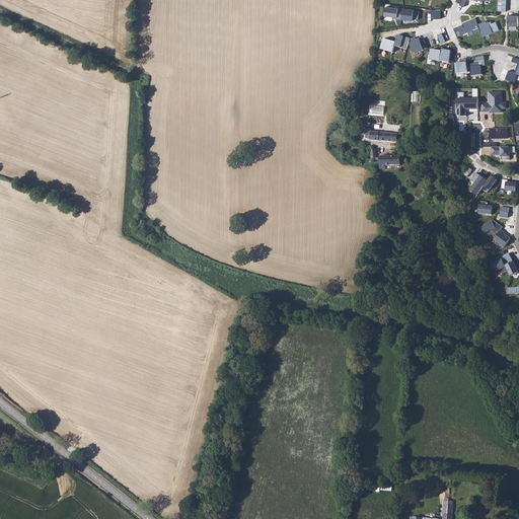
[(396,18),(402,19),(403,9),(386,7),(385,15),(392,16),(396,17),(396,18)]
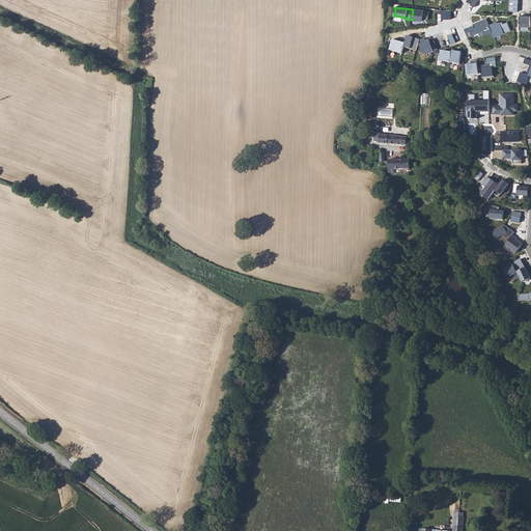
[(412,20),(411,21),(417,21),(417,20),(423,21),(425,21),(425,20),(428,20),(429,11),(424,11),(424,10),(413,8),(413,9),(412,20)]
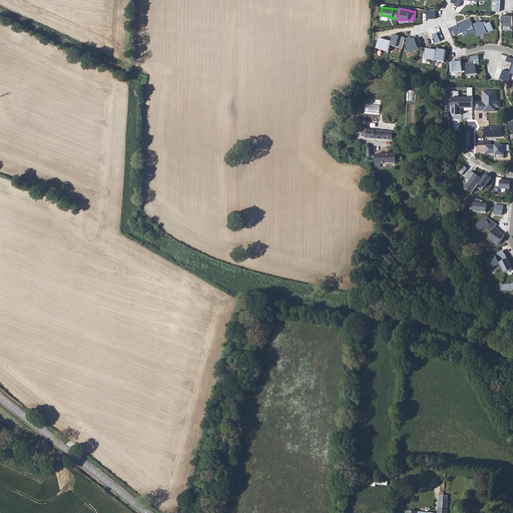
[(512,16),(502,15),(502,26),(512,26),(512,16)]
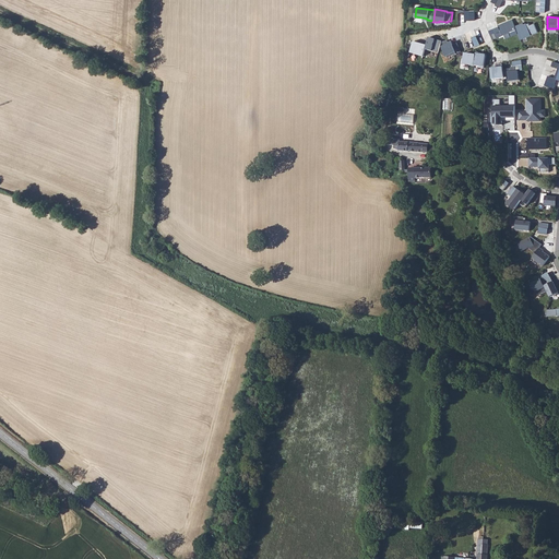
[(518,34),(515,26),(512,20),(498,25),(499,27),(494,28),(497,37),(510,33),(511,36),(518,34)]
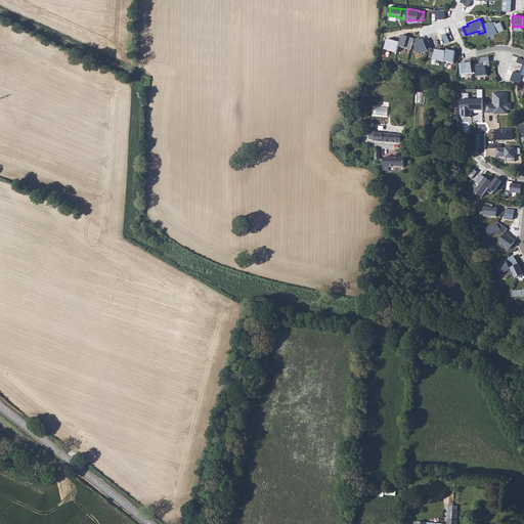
[(490,22),(483,25),(485,32),(487,37),(505,31),(500,22),(496,24),(495,22),(493,23),(493,20),(490,22)]
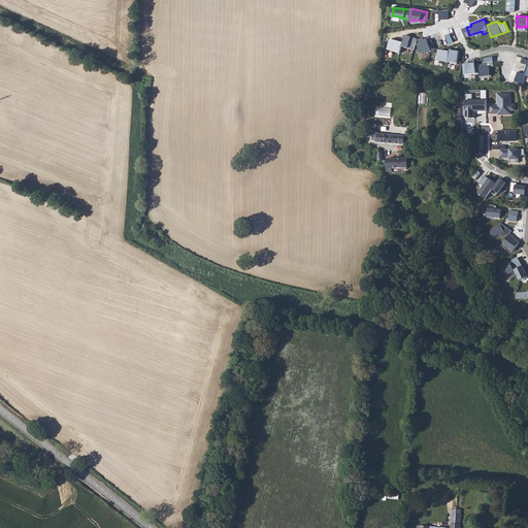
[(414,50),(417,38),(405,35),(403,40),(402,46),(414,50)]
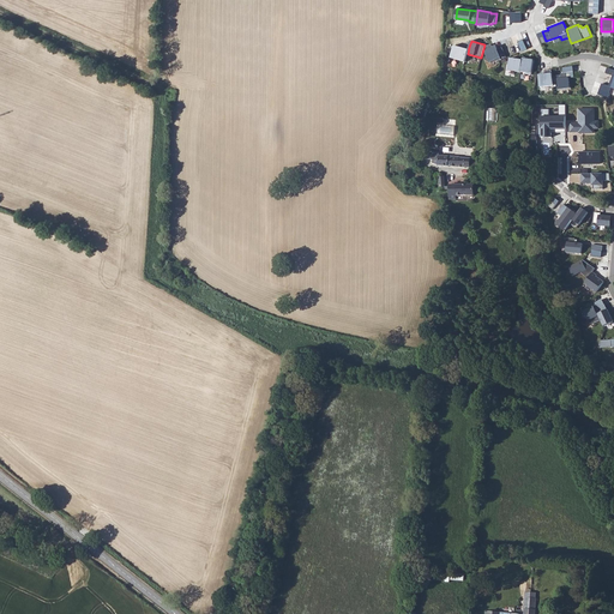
[(495,61),(501,60),(498,49),(495,44),(492,47),(492,44),(487,46),(486,47),(487,50),(486,52),(489,62),(495,60),(495,61)]
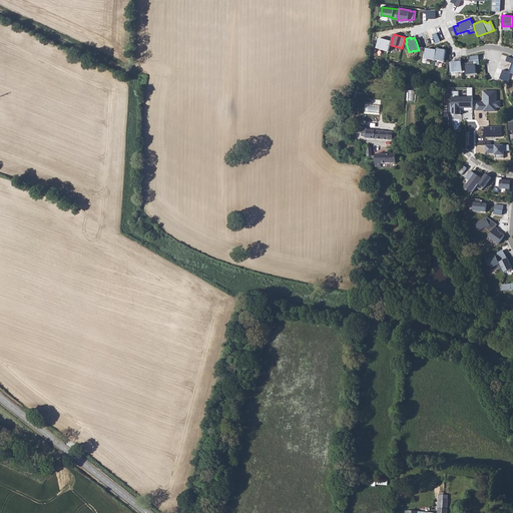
[(391,45),(392,39),(388,38),(387,40),(380,38),(377,48),(389,51),(391,45)]
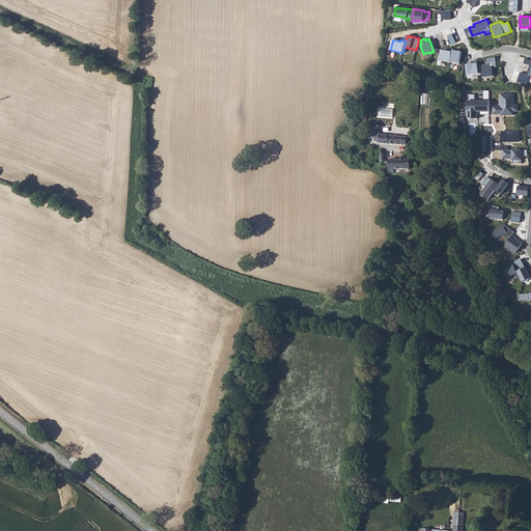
[(456,50),(452,50),(452,52),(450,62),(455,63),(454,64),(459,64),(462,53),(460,52),(456,52),(456,50)]
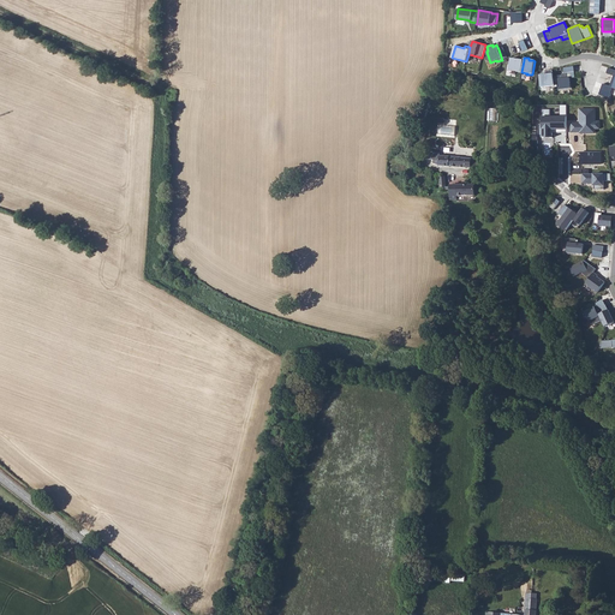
[(521,72),(524,60),(512,59),(509,71),(521,72)]
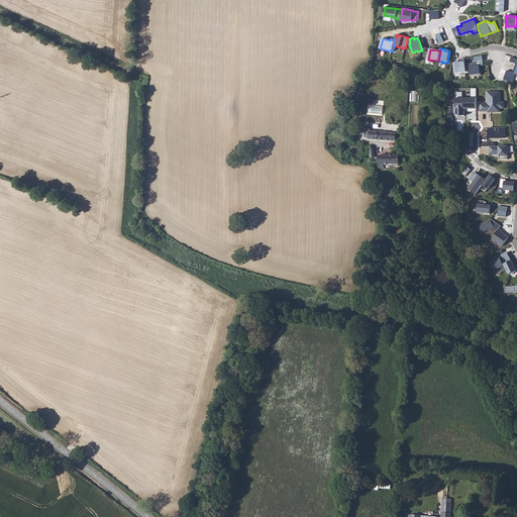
[(466,65),(464,59),(459,60),(459,63),(453,64),(455,74),(467,73),(466,71),(466,65)]
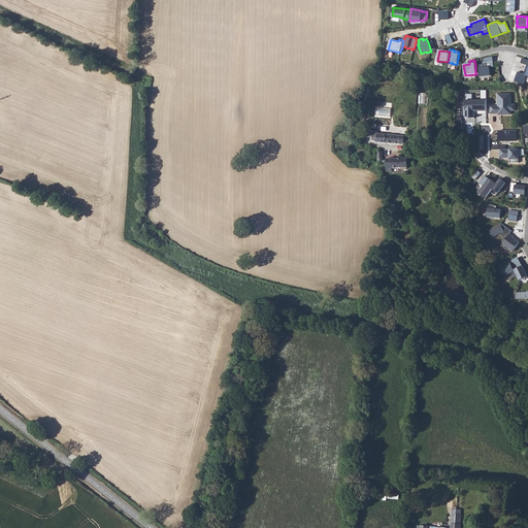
[(480,65),(475,66),(475,72),(481,71),(481,77),(490,75),(489,67),(487,67),(487,63),(485,63),(483,63),(483,66),(480,66),(480,65)]
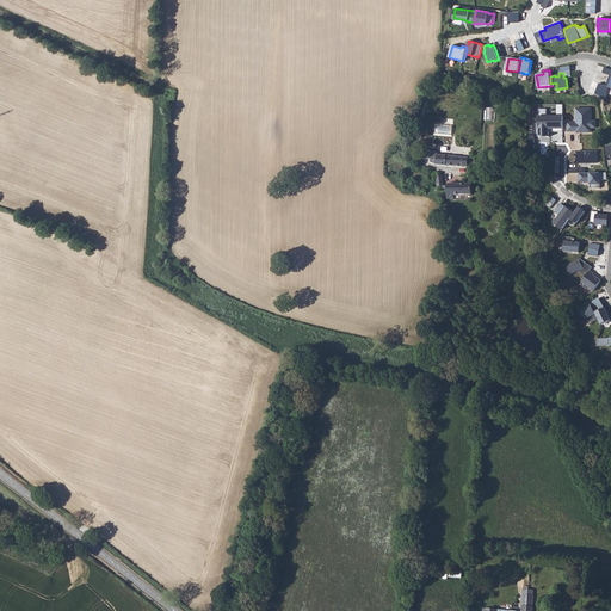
[(550,130),(563,130),(563,116),(547,116),(547,109),(538,109),(538,137),(550,137),(550,130)]
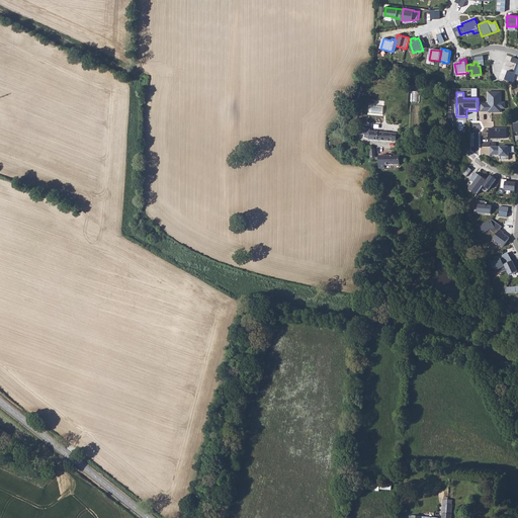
[(502,92),(489,92),(489,104),(482,104),(482,111),(489,111),(489,109),(505,109),(505,102),(502,102),(502,92)]
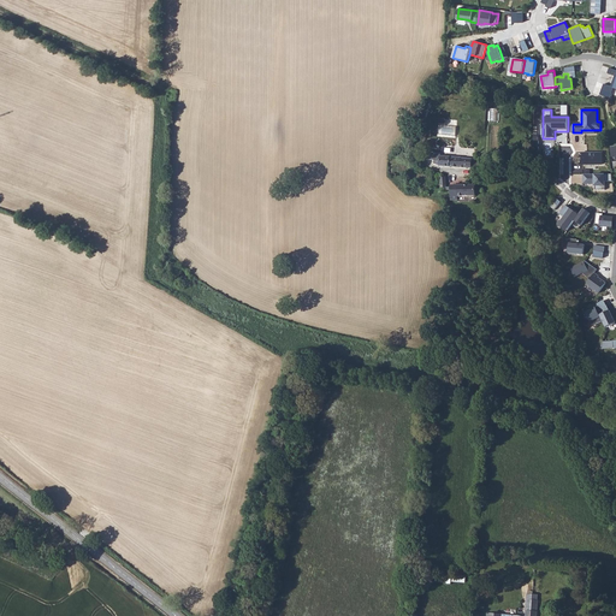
[(413,126),(404,146),(412,149),(421,131),(413,126)]
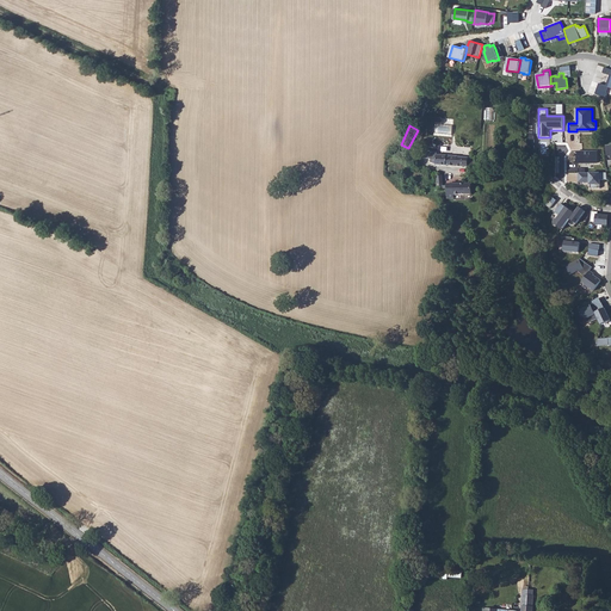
[(547,139),(537,139),(537,142),(535,142),(535,146),(534,147),(534,161),(551,161),(550,143),(547,143),(547,139)]
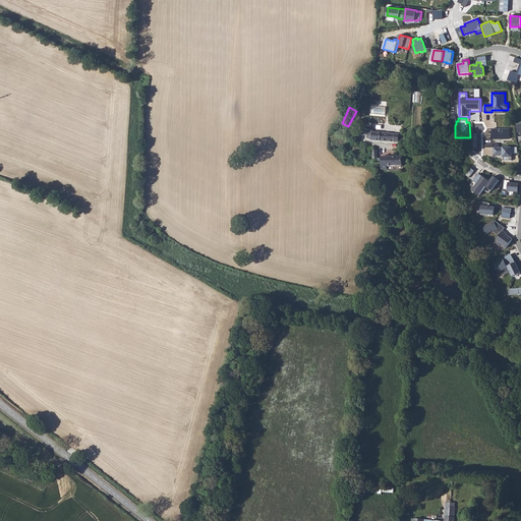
[(510,138),(510,128),(493,128),(493,139),(510,138)]
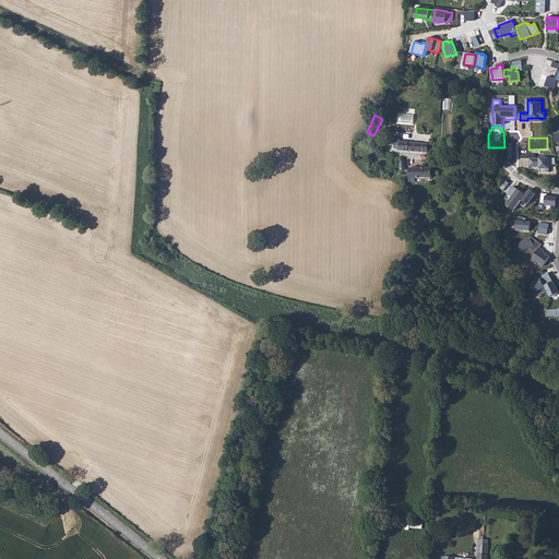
[(399,150),(407,151),(408,142),(400,141),(399,141),(399,145),(399,150)]
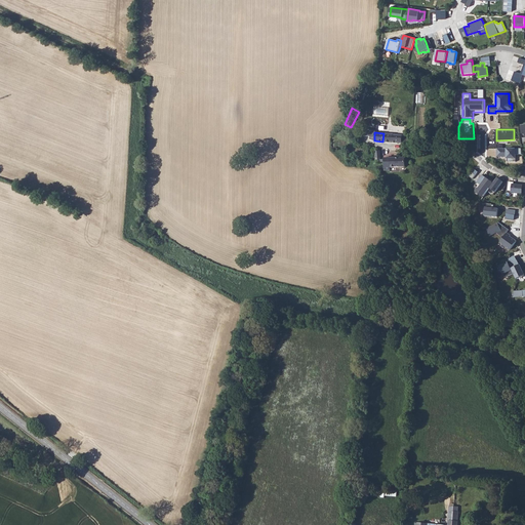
[(382,142),(402,143),(402,135),(402,134),(384,133),(382,142)]
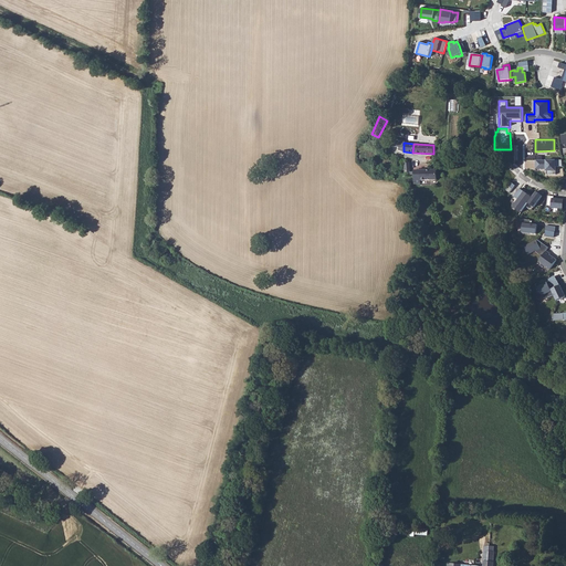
[(562,160),(536,160),(536,169),(547,169),(547,174),(556,174),(556,171),(557,171),(557,167),(563,167),(562,160)]
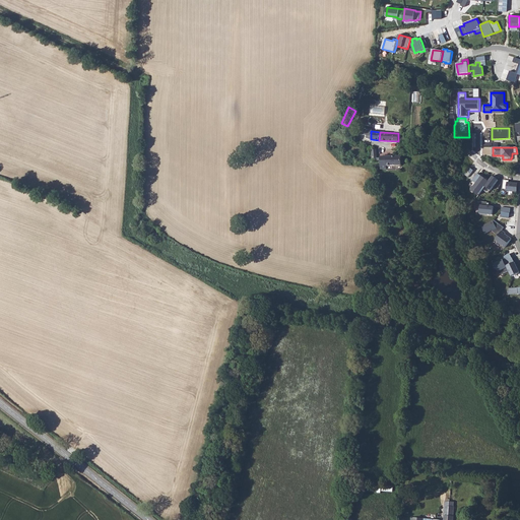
[(386,169),(386,165),(401,165),(401,155),(380,155),(380,169),(386,169)]
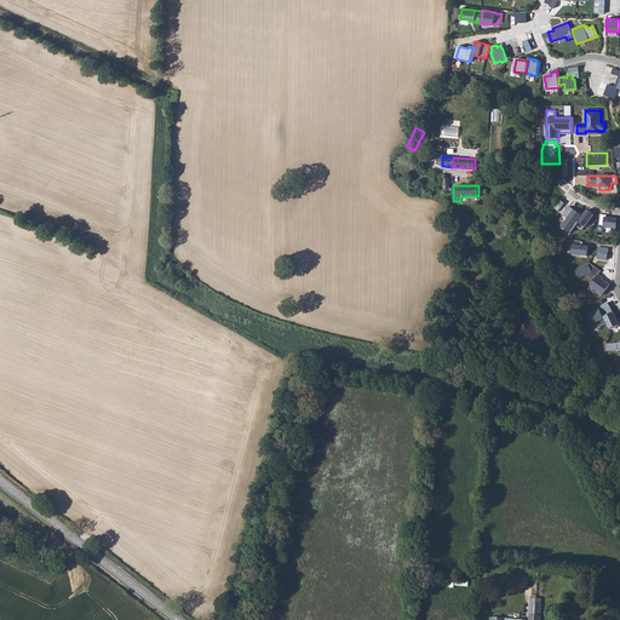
[(554,208),(558,212),(564,204),(560,200),(554,208)]
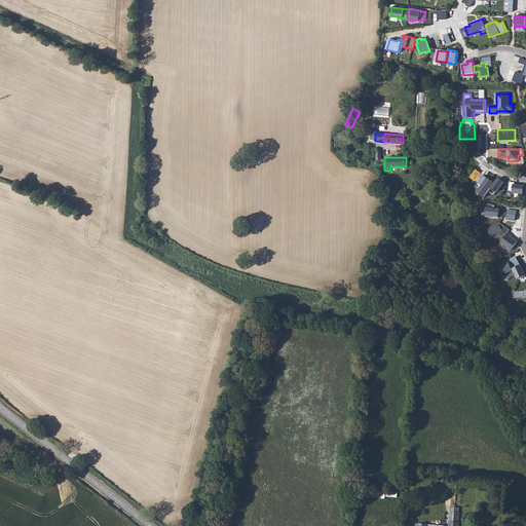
[(476,193),(484,198),(490,188),(494,183),(483,175),(479,181),(478,183),(482,185),(476,193)]
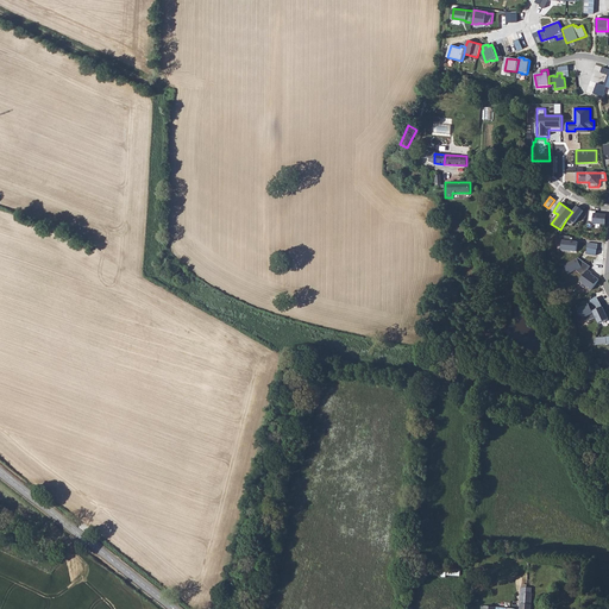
[(572,212),(567,218),(575,223),(583,211),(577,206),(572,212)]
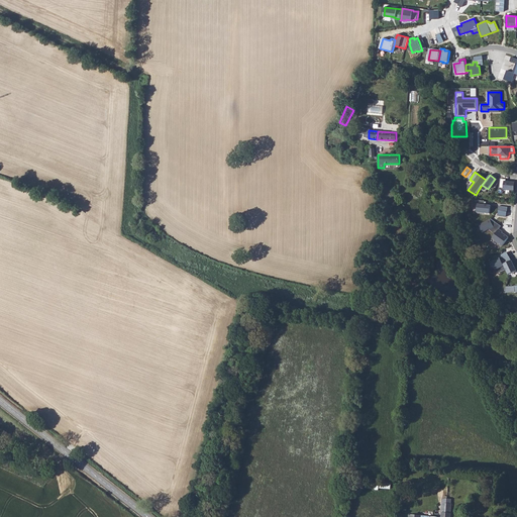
[(514,191),(515,183),(506,182),(506,180),(501,179),(500,188),(504,189),(503,190),(514,191)]
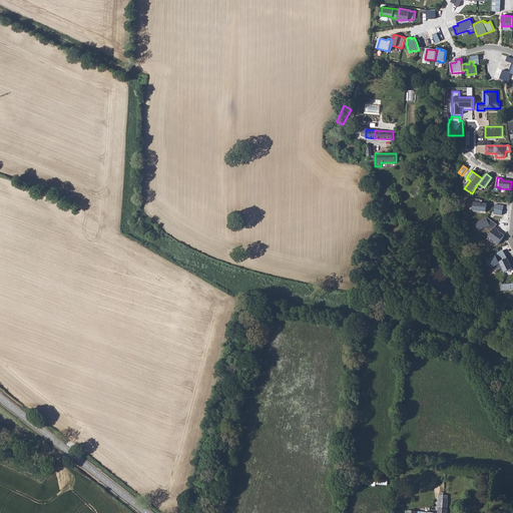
[(474,211),(486,212),(487,203),(481,203),(482,199),(471,198),(470,205),(475,206),(474,211)]
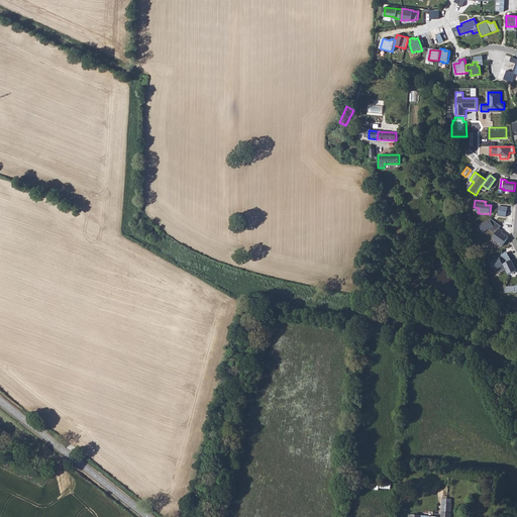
[(490,219),(479,224),(483,232),(489,229),(494,233),(500,225),(495,221),(492,222),(490,219)]
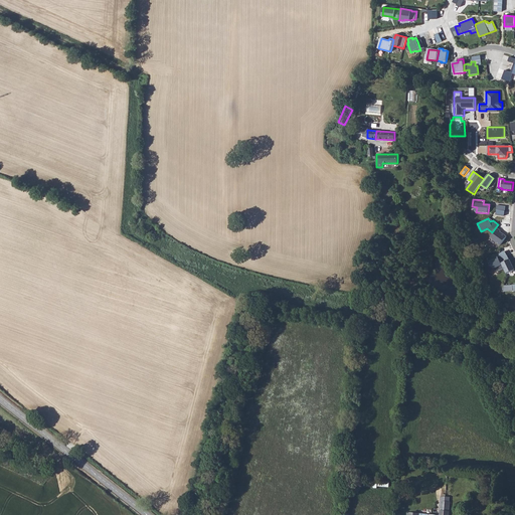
[(500,231),(497,228),(493,233),(490,237),(500,245),(506,236),(500,231)]
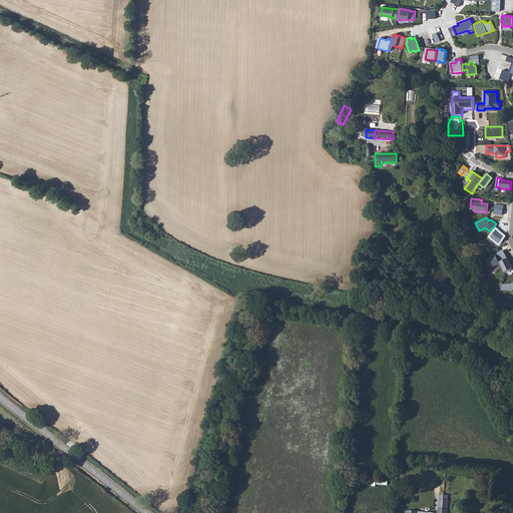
[(490,258),(486,260),(491,270),(495,268),(497,272),(502,269),(499,263),(497,258),(505,254),(503,249),(495,253),(497,257),(491,260),(490,258)]
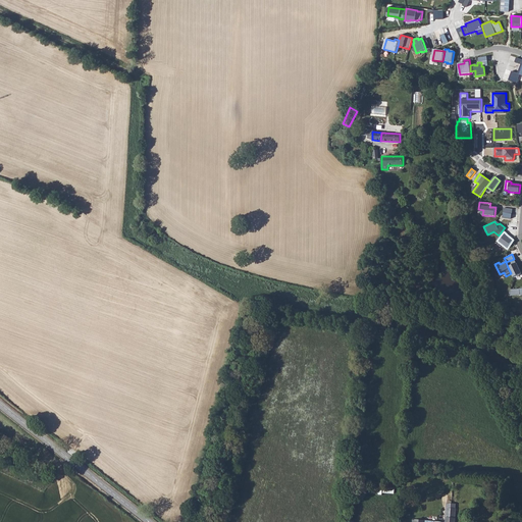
[(508,267),(516,263),(514,259),(506,262),(508,267)]
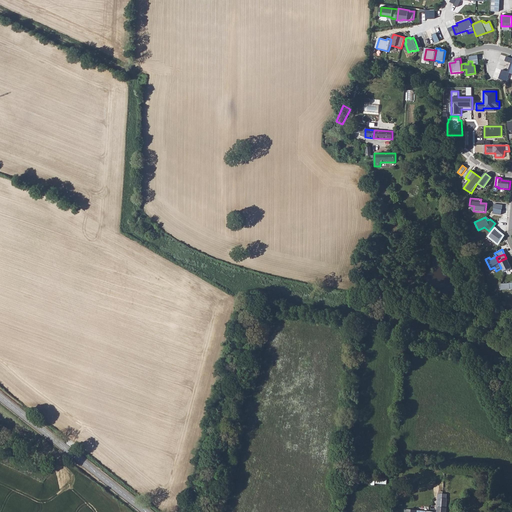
[(506,258),(498,262),(501,268),(503,272),(511,268),(506,258)]
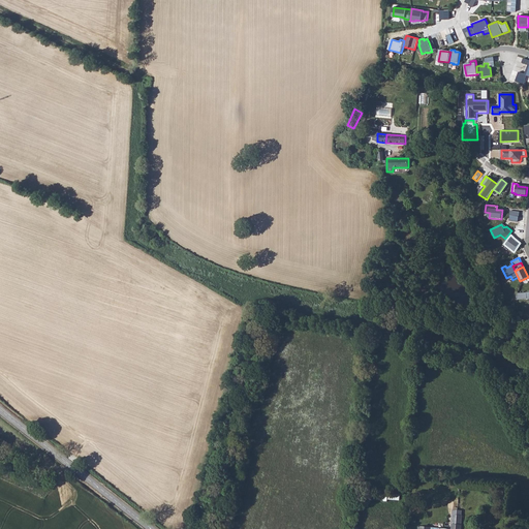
[(461,528),(463,511),(453,510),(450,528),(452,528),(461,528)]
